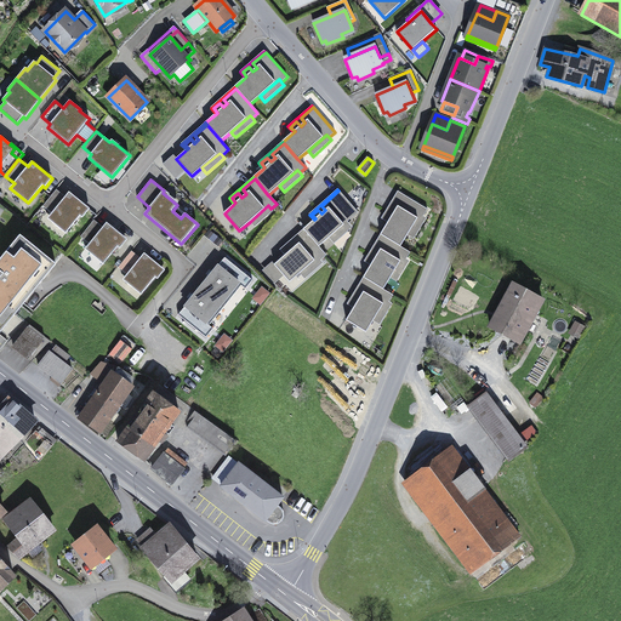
[(66,198),(56,191),(43,206),(52,214),(47,220),(66,234),(80,216),(83,218),(90,209),(69,193),(66,198)]
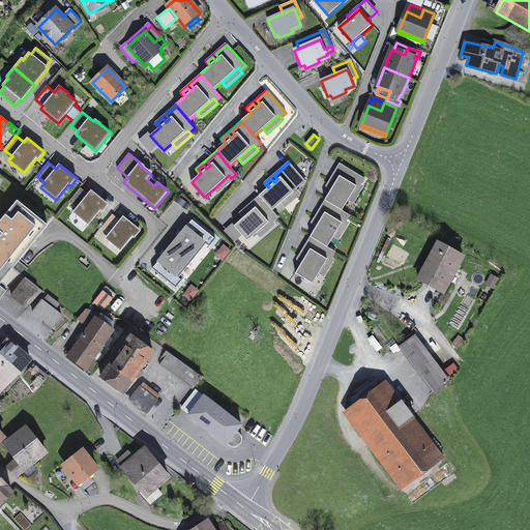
[(151,175),(152,173),(140,163),(139,165),(151,175)]
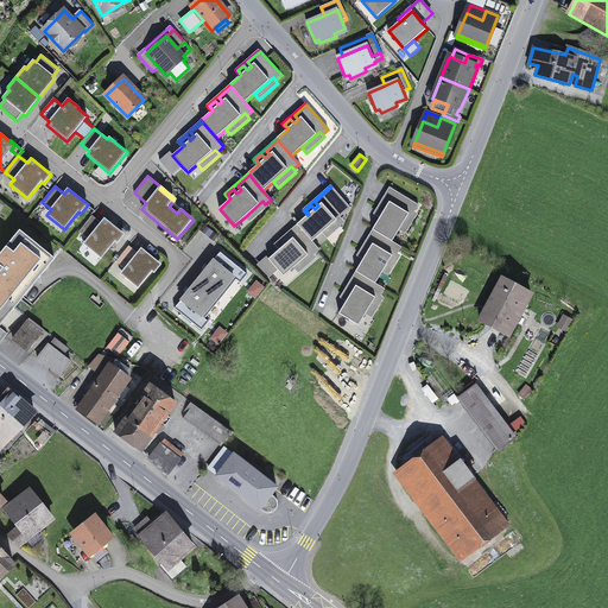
[(298,226),(312,241),(322,233),(340,217),(350,208),(331,187),(315,202),(318,206),(315,209),(311,206),(305,210),(309,214),(308,215),(297,225),(298,226)]
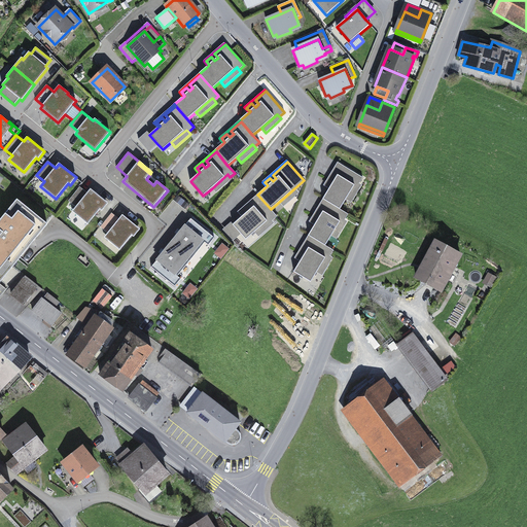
[(339,164),(338,163),(323,185),(329,189),(329,187),(325,185),(329,179),(334,182),(336,178),(331,175),(339,164)]
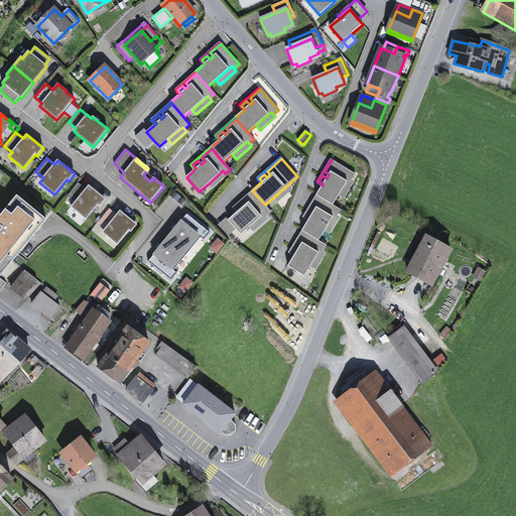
[(317,196),(333,206),(339,196),(349,178),(352,179),(355,174),(332,160),(325,171),(329,174),(327,178),(323,175),(318,181),(323,183),(323,185),(316,196),(317,196)]
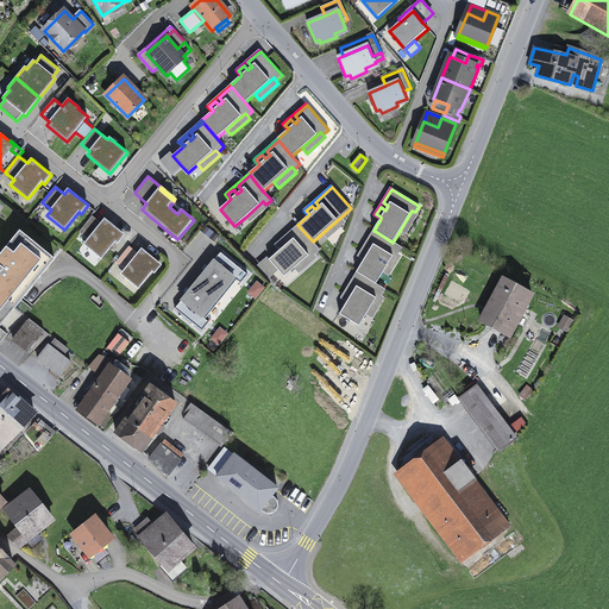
[(245,218),(250,223),(268,207),(265,205),(263,201),(245,218)]
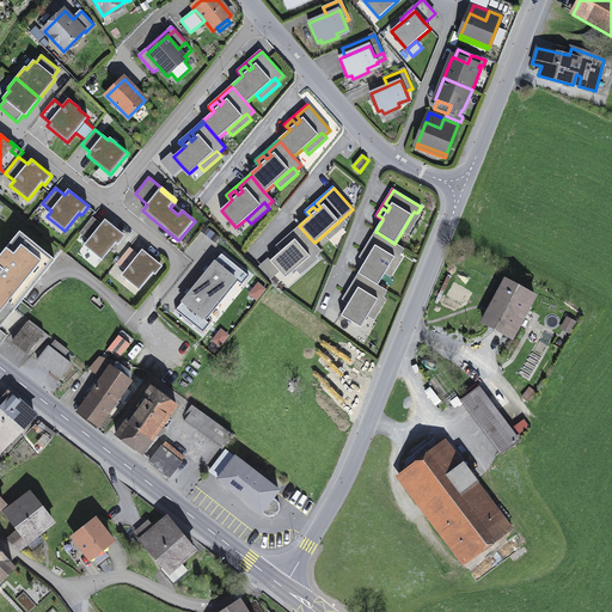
[(402,232),(408,236),(421,215),(417,213),(414,212),(402,232)]
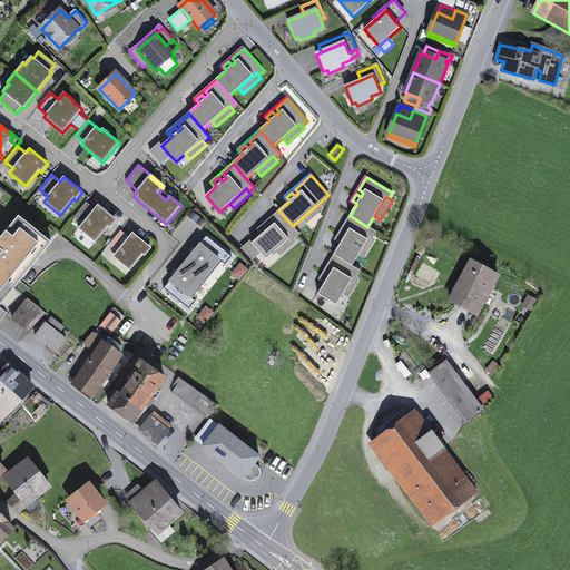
[(98,205),(95,209),(87,203),(74,217),(82,224),(78,229),(95,243),(108,227),(110,228),(117,220),(98,205)]
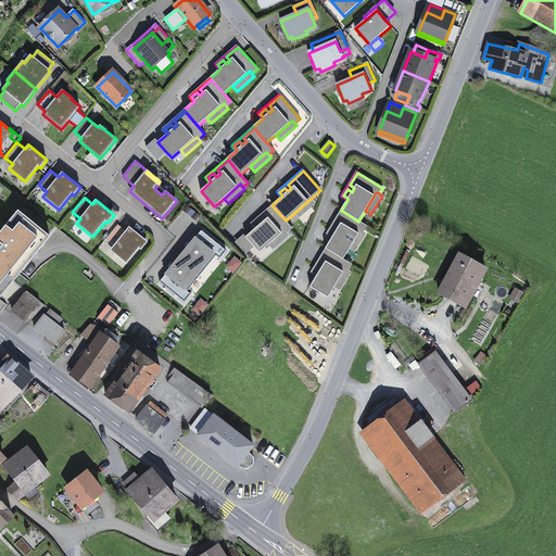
[(294,213),(299,218),(316,204),(311,199),(294,213)]
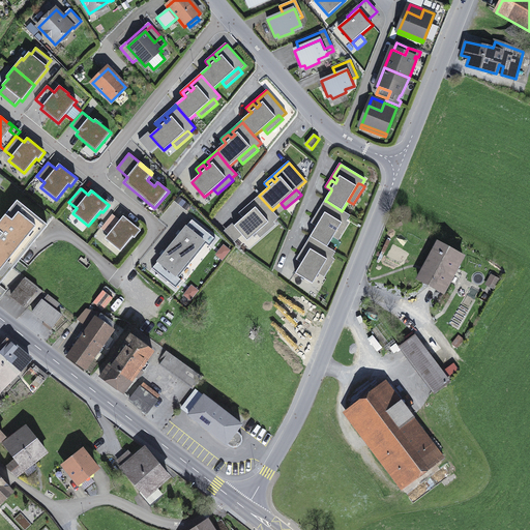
[(249,213),(253,210),(249,206),(260,197),(259,196),(239,213),(243,218),(244,217),(241,213),(245,209),(249,213)]
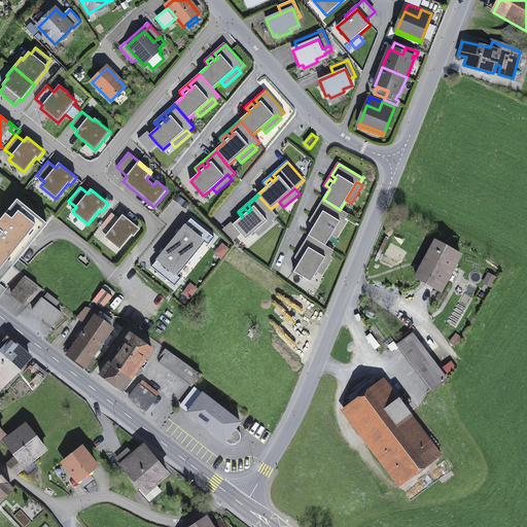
[(178,196),(174,201),(184,209),(188,204),(178,196)]
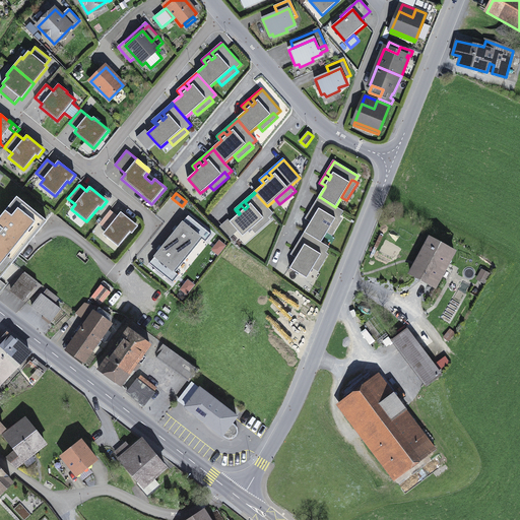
[(266,215),(268,218),(273,214),(267,206),(255,193),(245,202),(248,206),(245,209),(241,205),(237,209),(240,213),(239,214),(230,221),(238,231),(243,237),(251,230),(266,215)]
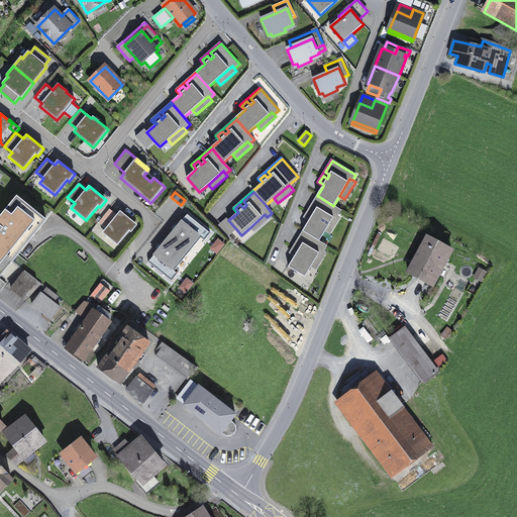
[(0,277),(20,252),(46,220),(17,196),(0,216),(0,277)]
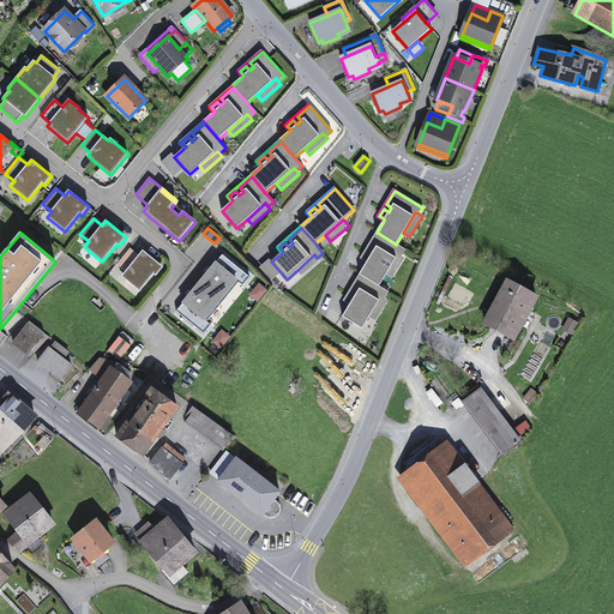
[(361,276),(379,287),(386,275),(398,254),(402,257),(405,250),(396,245),(378,233),(369,247),(374,250),(372,254),(366,252),(362,258),(367,262),(367,263),(359,275),(361,276)]
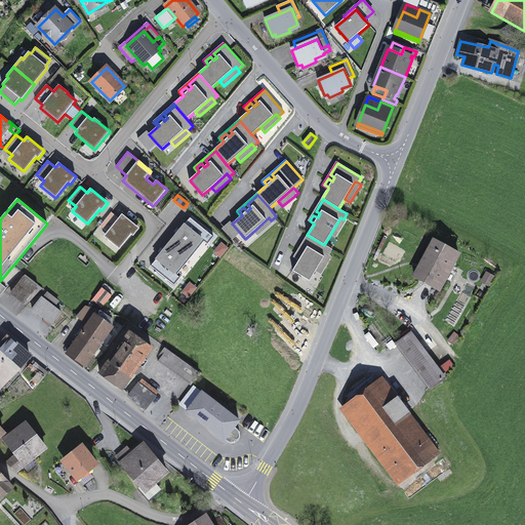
[(318,217),(320,213),(316,211),(323,199),(322,199),(308,221),(314,225),(314,224),(310,220),(313,215),(318,217)]
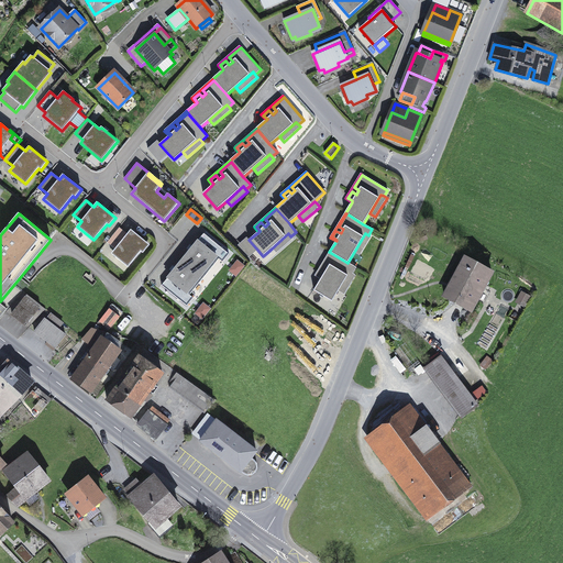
[(143,253),(150,245),(131,230),(128,234),(120,228),(107,243),(116,250),(111,254),(128,267),(141,252),(143,253)]
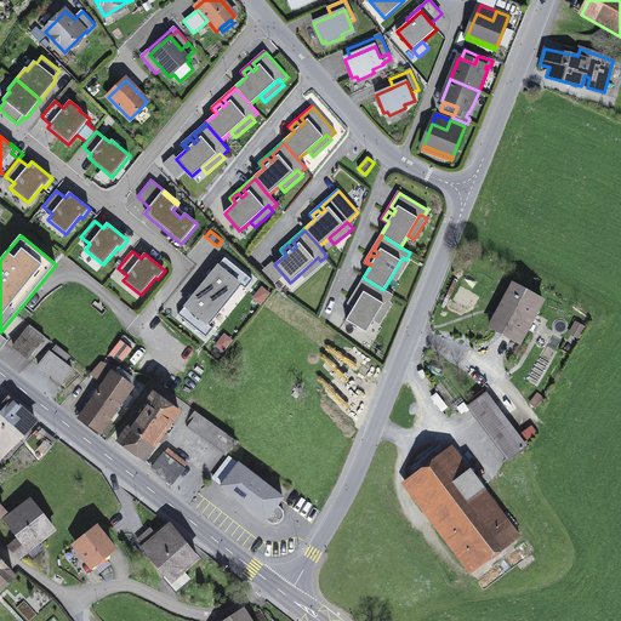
[(300,274),(305,279),(324,263),(320,261),(318,257),(300,274)]
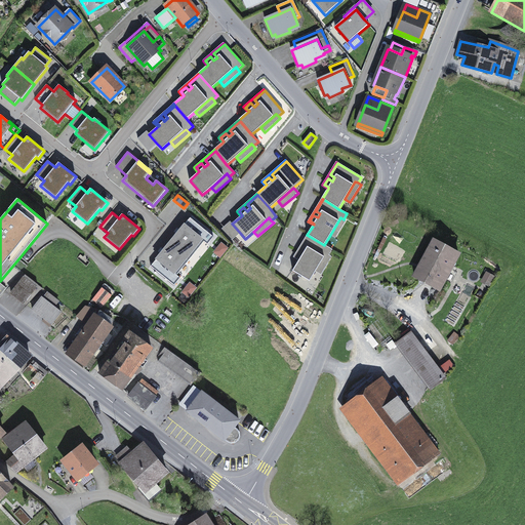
[(330,235),(335,239),(347,220),(344,219),(340,217),(330,235)]
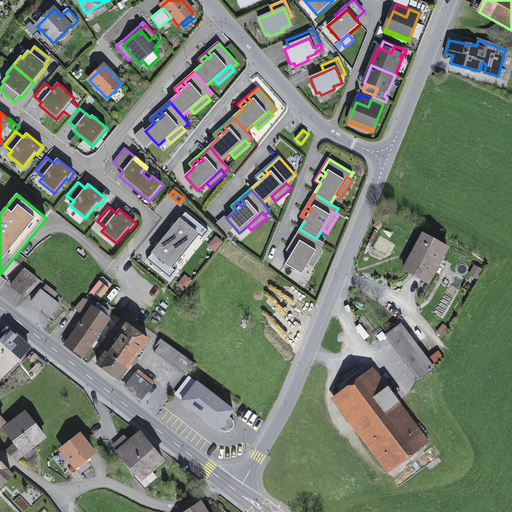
[(202,239),(208,231),(185,213),(175,226),(159,245),(147,260),(170,279),(176,271),(172,268),(198,235),(202,239)]
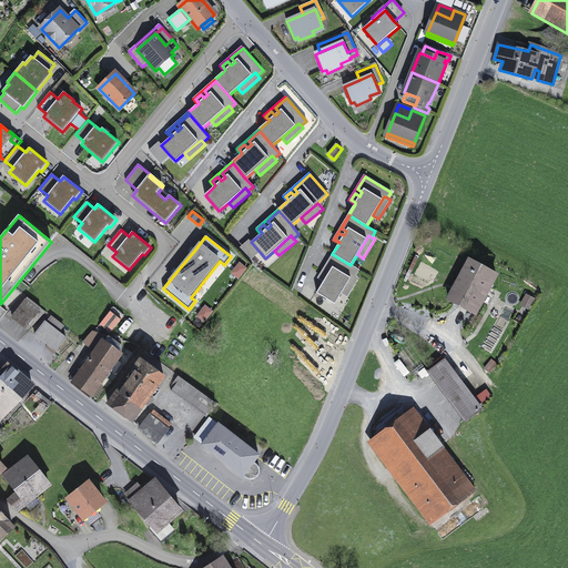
[(252,260),(260,252),(251,242),(249,241),(241,247),(252,260)]
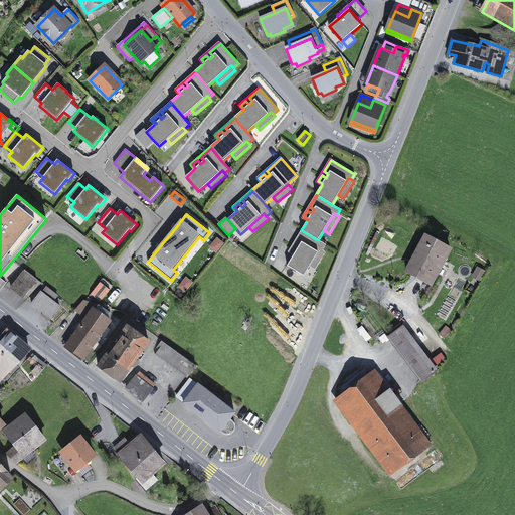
[(298,248),(300,244),(296,242),(303,231),(301,230),(288,252),(293,255),(294,254),(290,251),(293,246),(298,248)]
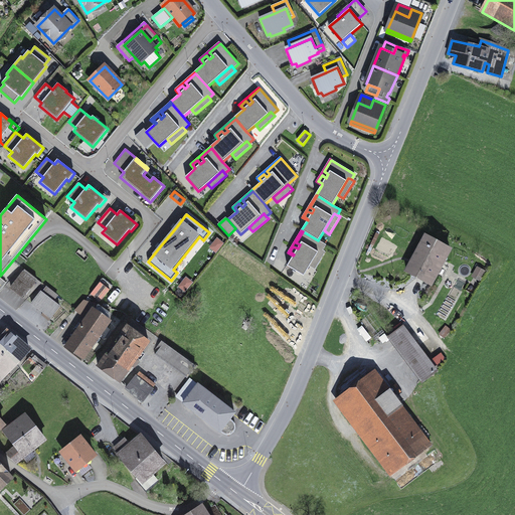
[(320,248),(323,250),(326,245),(318,240),(303,231),(296,242),(300,244),(298,248),(293,246),(290,251),(294,254),(293,255),(287,266),(304,276),(310,267),(320,248)]
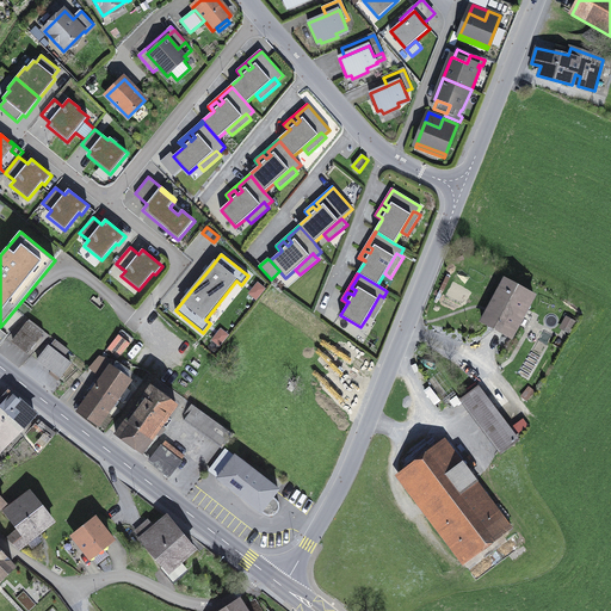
[(522,307),(526,309),(534,296),(505,281),(482,321),(507,334),(522,307)]
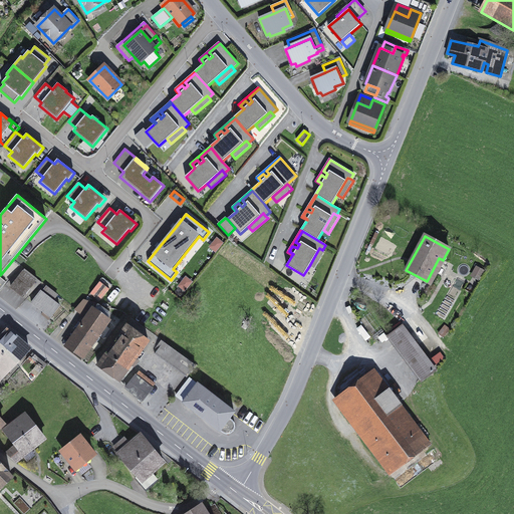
[(223,243),(217,239),(210,247),(216,252),(223,243)]
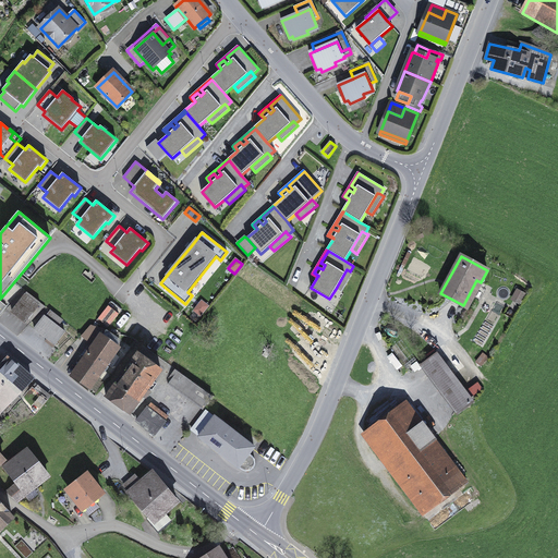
[(336,289),(341,292),(352,273),(350,271),(347,269),(336,289)]
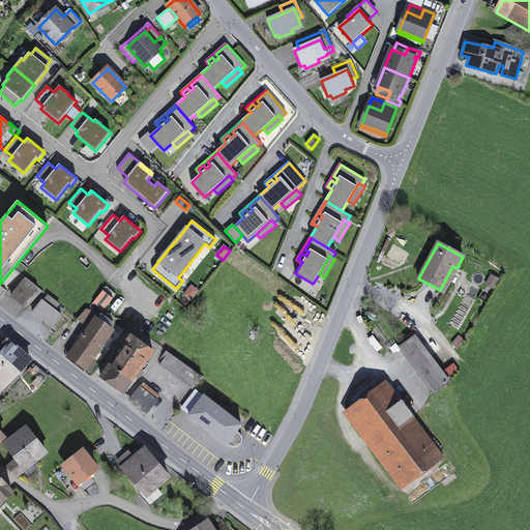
[(440,290),(443,292),(457,268),(452,266),(440,290)]
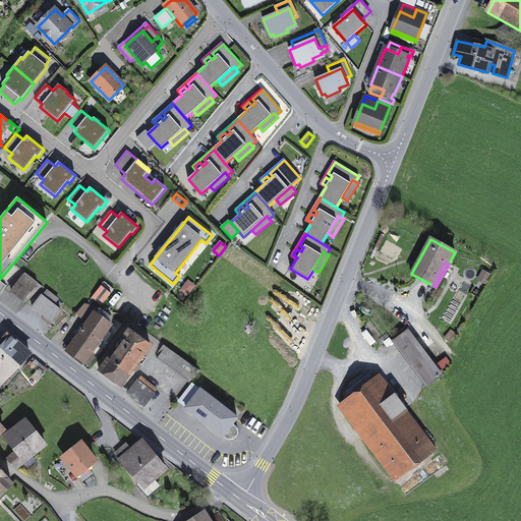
[(22,276),(11,291),(23,300),(36,286),(22,276)]
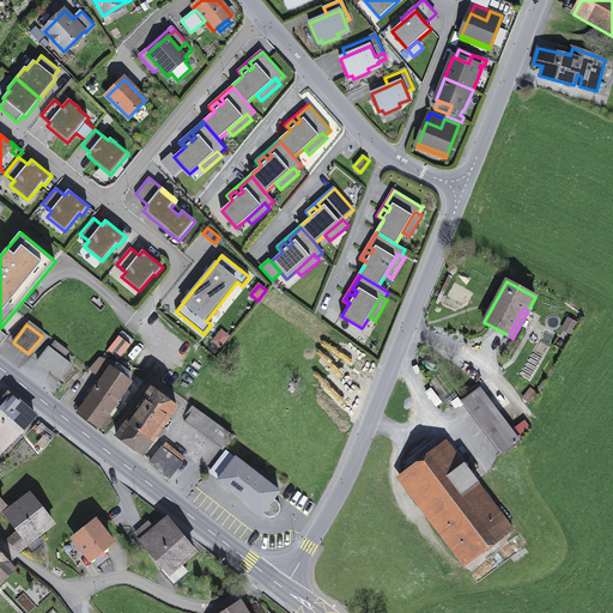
[(222,331),(213,341),(219,346),(228,337),(222,331)]
